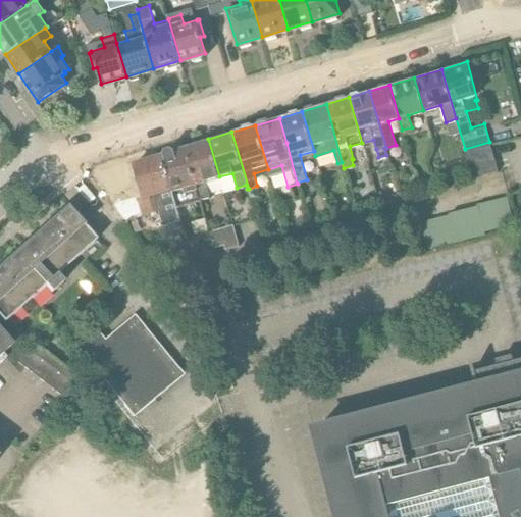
[(206,181),(219,176),(208,139),(185,146),(199,198),(210,196),(206,181)]
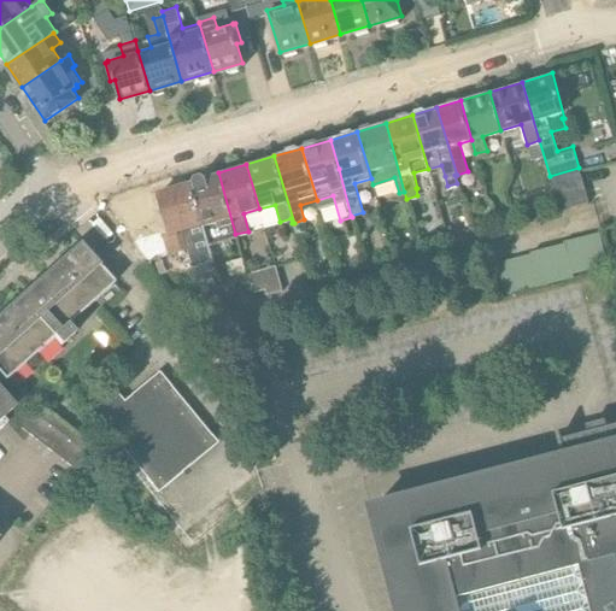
[(555,192),(584,184),(579,168),(550,176),(555,192)]
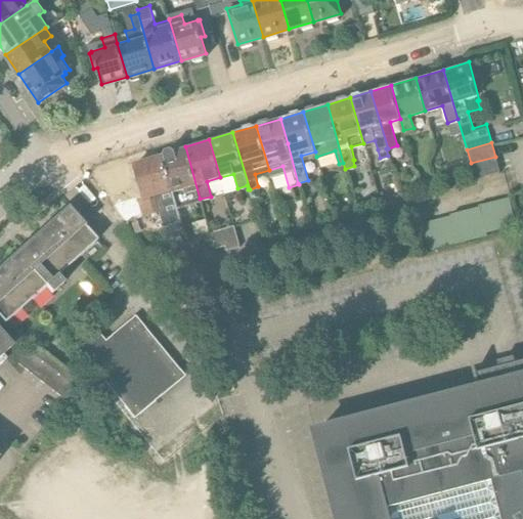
[(189,203),(200,199),(185,146),(161,154),(161,155),(176,202),(188,199),(189,203)]
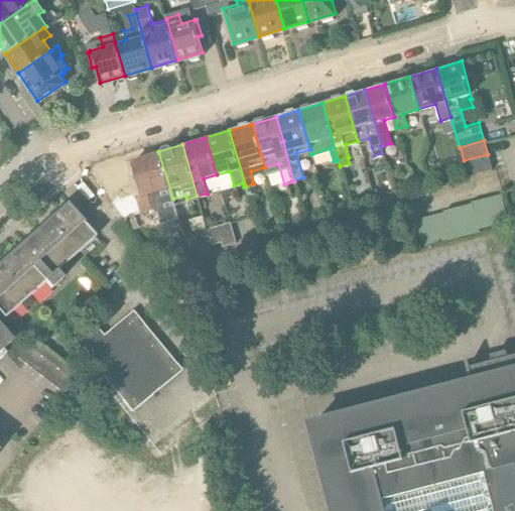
[(175,206),(173,199),(158,152),(132,160),(141,193),(136,195),(141,210),(161,204),(163,210),(175,206)]
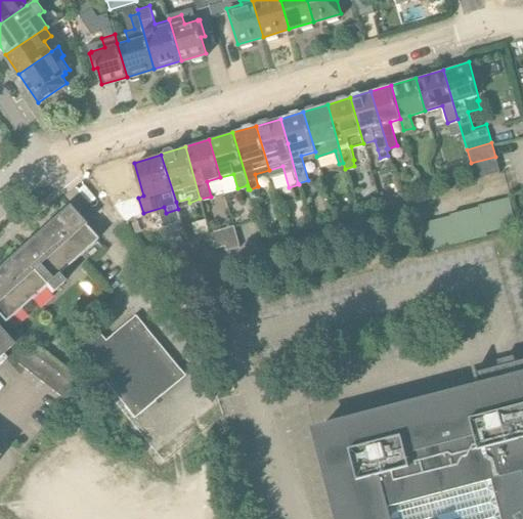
[(475,176),(499,170),(495,157),(471,163),(475,176)]
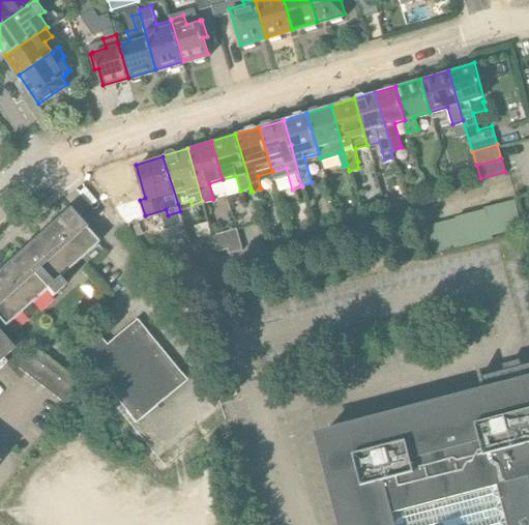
[(500,201),(507,230),(523,226),(516,197),(500,201)]
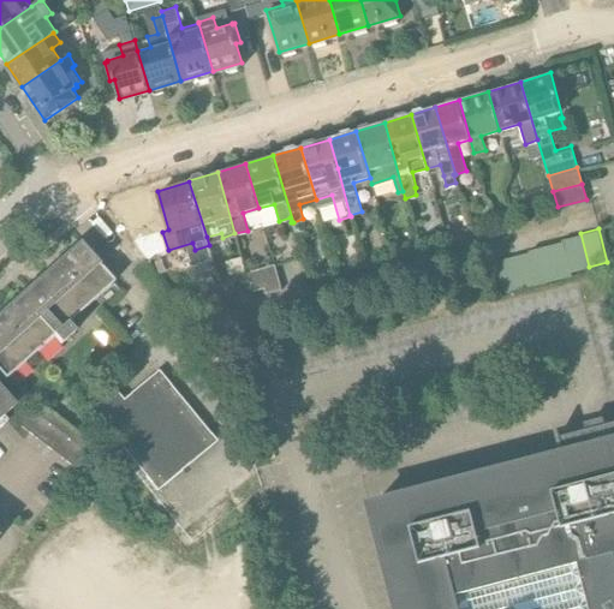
[(562,240),(571,272),(589,267),(580,233),(562,238),(562,240)]
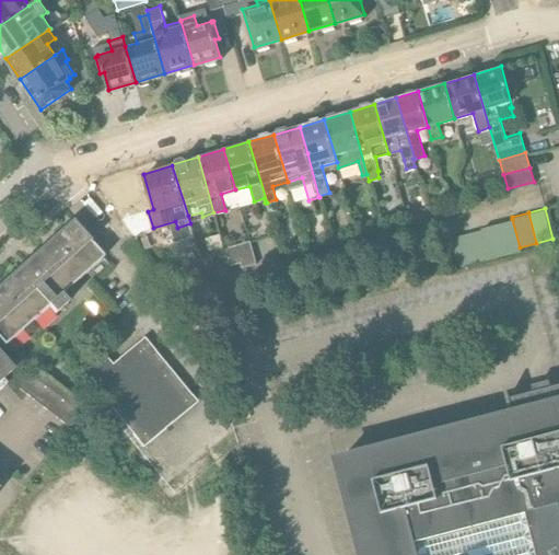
[(71,282),(104,253),(71,218),(39,247),(71,282)]
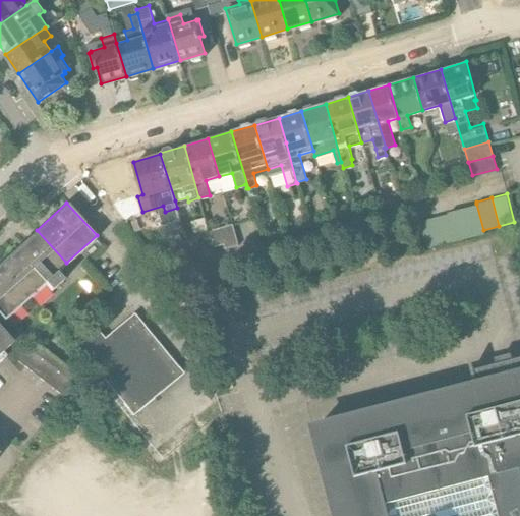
[(483,230),(476,204),(462,208),(470,236),(483,232),(483,230)]
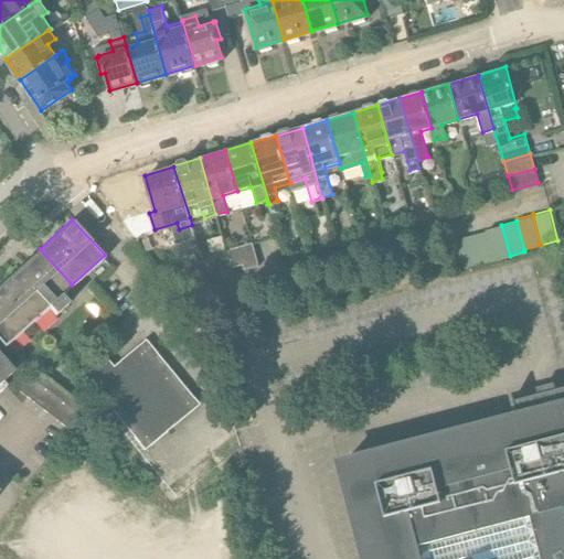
[(486,229),(495,260),(510,256),(501,225),(486,228),(486,229)]
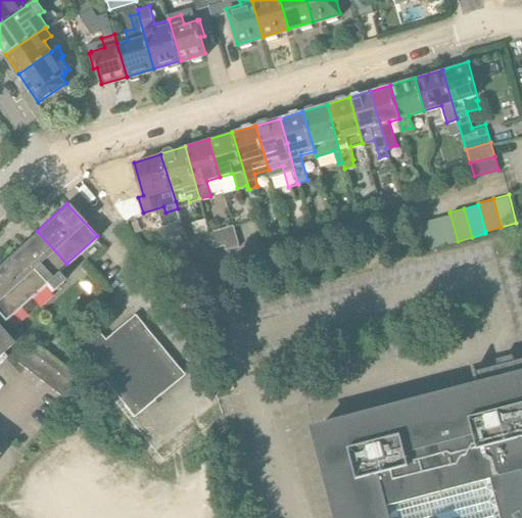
[(435,217),(442,244),(458,241),(449,213),(435,217)]
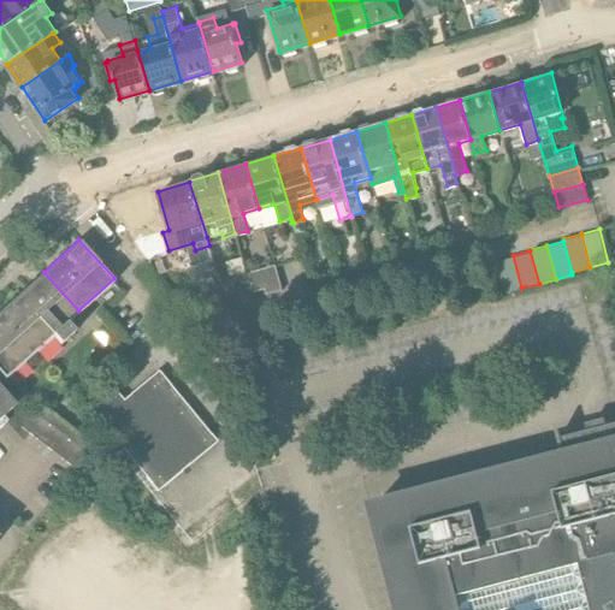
[(521,288),(513,255),(496,259),(504,292),(521,288)]
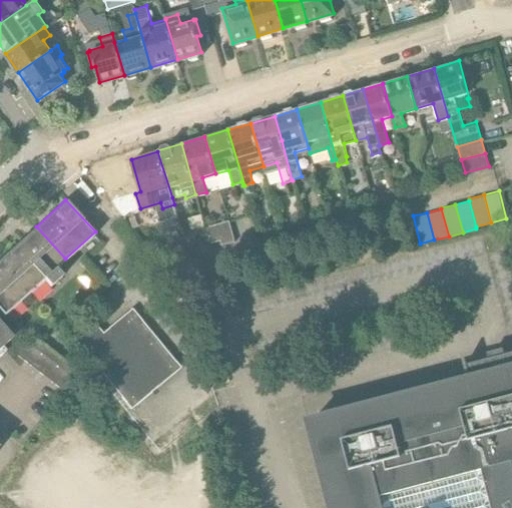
[(220,242),(234,238),(228,218),(206,224),(210,240),(219,238),(220,242)]
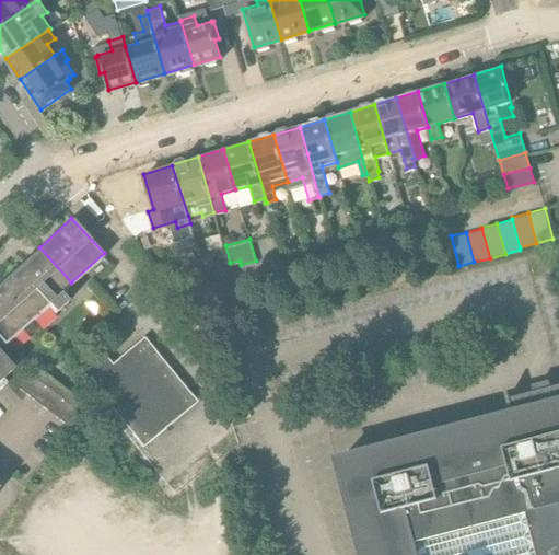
[(68,299),(61,291),(71,282),(39,247),(6,277),(37,313),(48,303),(55,311),(68,299)]
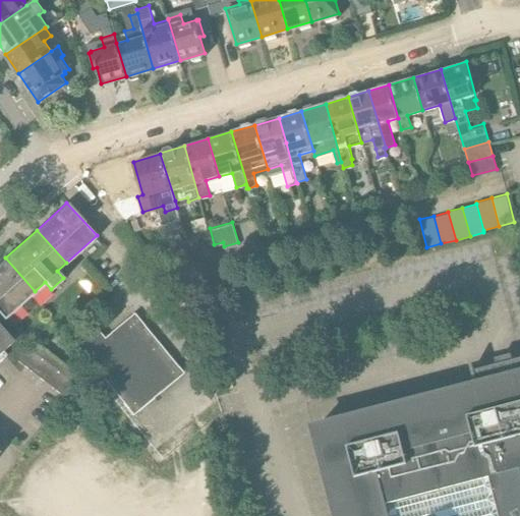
[(162,266),(187,251),(178,241),(156,259),(162,266)]
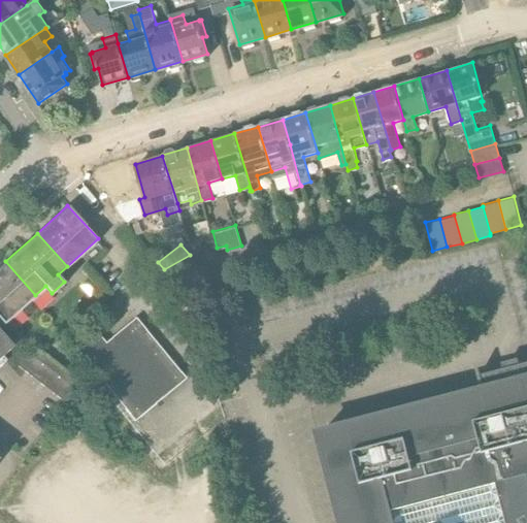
[(164,269),(173,281),(198,266),(194,261),(190,255),(164,269)]
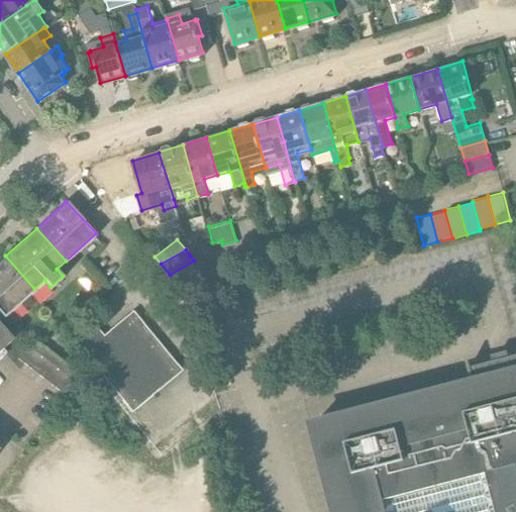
[(0,311),(4,316),(34,289),(5,256),(0,260),(0,311)]
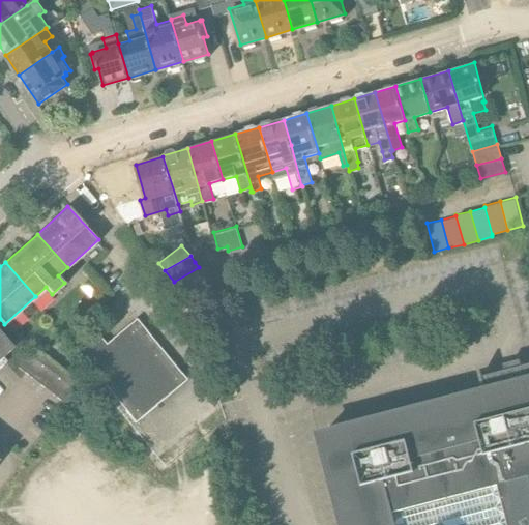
[(174,282),(183,294),(207,279),(199,267),(174,282)]
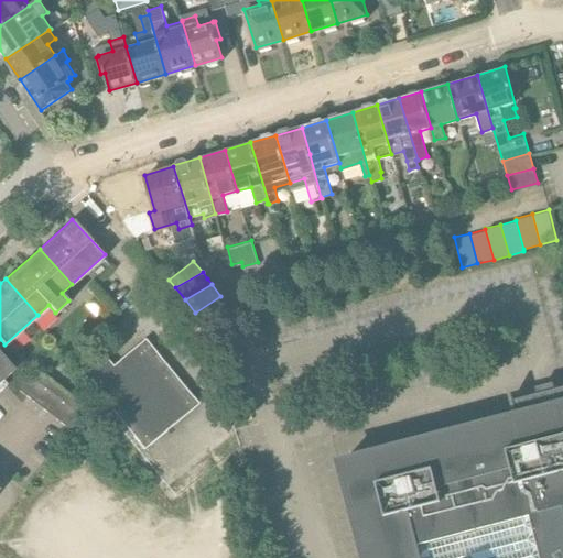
[(197,316),(204,324),(213,317),(205,308),(197,316)]
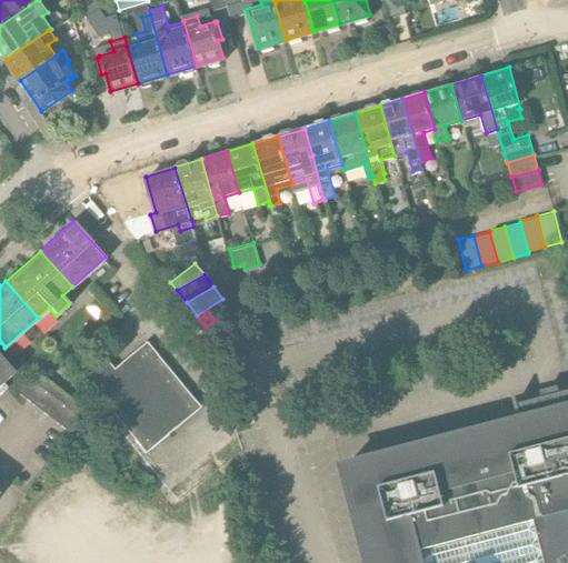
[(102,353),(80,372),(145,451),(200,405),(146,339),(113,367),(102,353)]
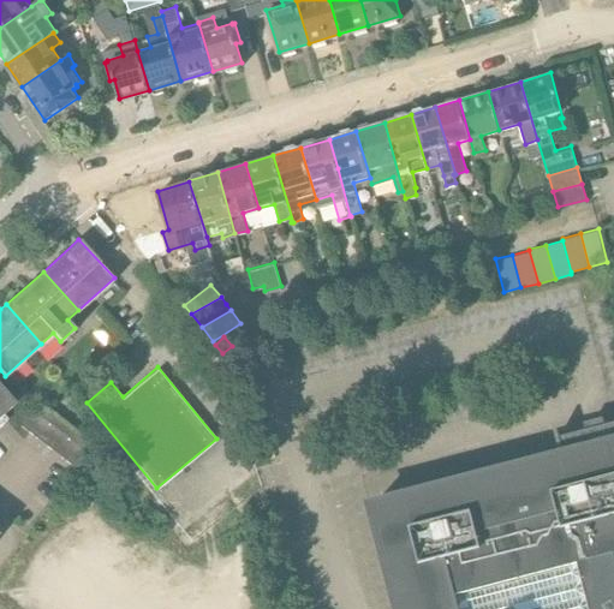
[(0,413),(15,402),(0,386),(0,413)]
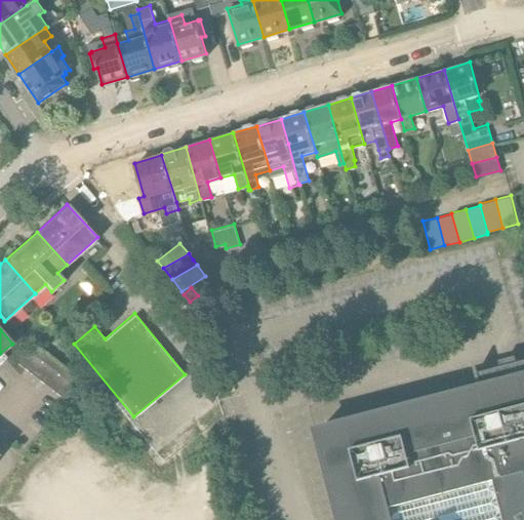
[(66,399),(81,378),(34,341),(17,361),(66,399)]
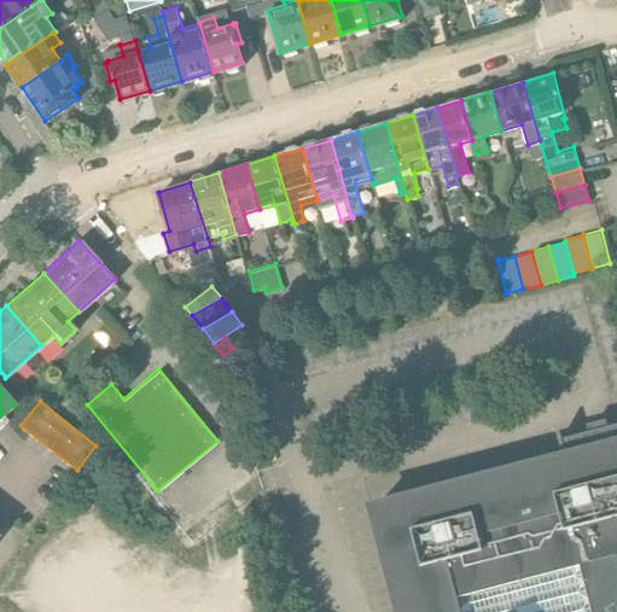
[(400,610),(400,611),(616,611),(616,423),(559,438),(564,455),(504,471),(372,506),(400,610)]
